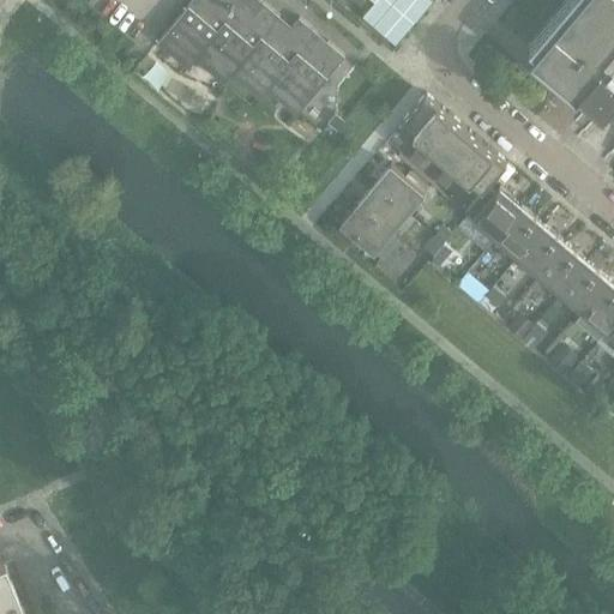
[(300,17),(290,29),(278,18),(281,16),(262,0),(192,0),(180,14),(158,41),(188,66),(197,56),(224,82),(233,72),(262,97),(269,88),(298,112),(345,55),(329,41),(326,43),(314,34),(317,31),(300,17)]
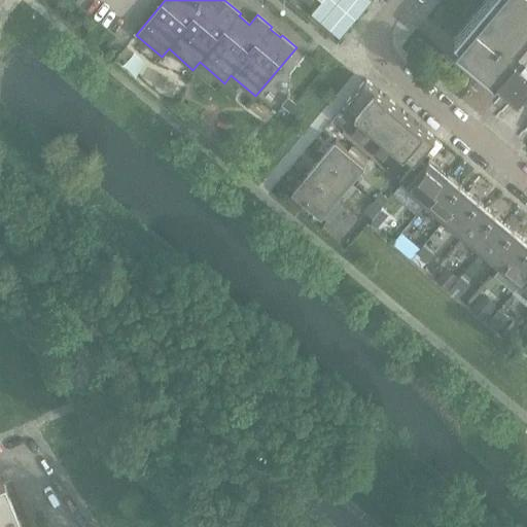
[(321,0),(322,1),(314,9),(312,12),(312,13),(340,37),(350,24),(363,9),(371,0),(321,0)]
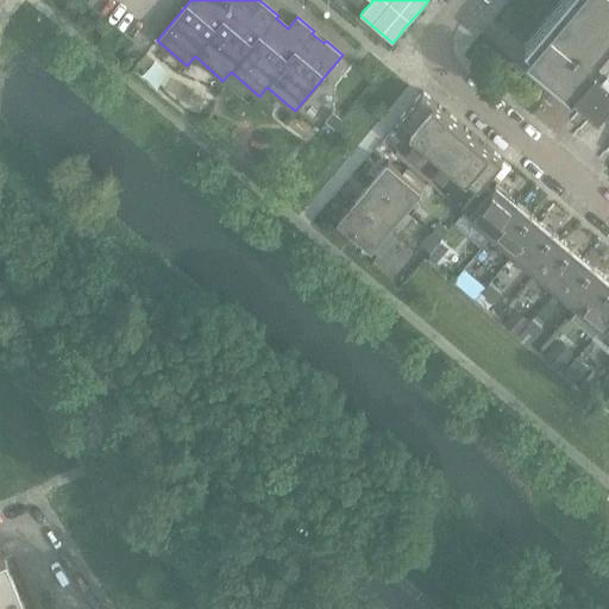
[(608,0),(562,0),(522,46),(575,90),(577,87),(600,106),(606,99),(608,101),(608,0)]
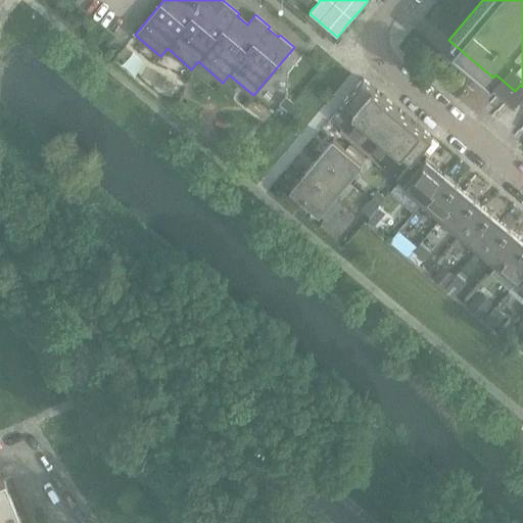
[(362,120),(366,123),(386,99),(363,79),(342,103),(362,120)]
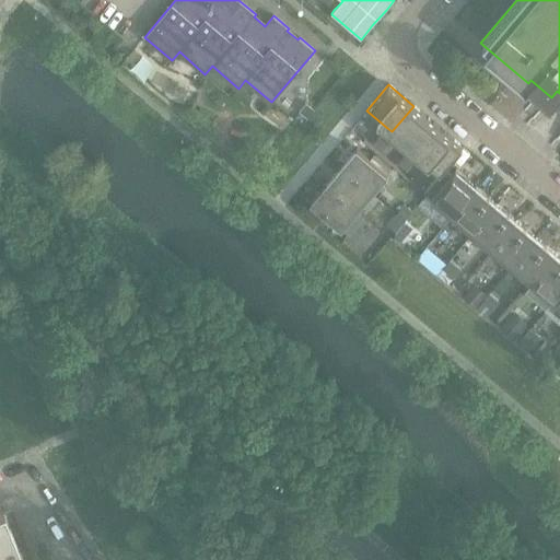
[(306,104),(300,112),(302,114),(307,118),(314,111),(308,105),(306,104)]
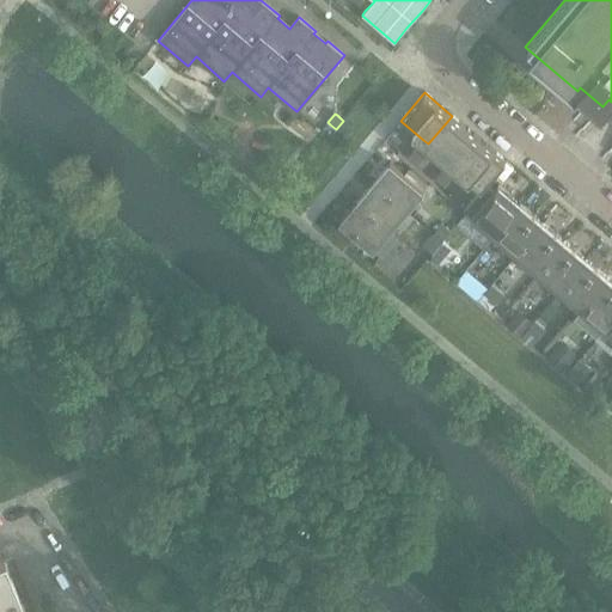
[(478,139),(452,116),(428,144),(432,147),(451,163),(454,166),(478,139)]
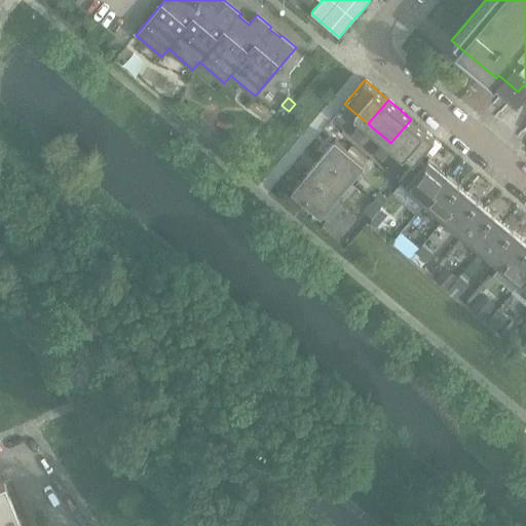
[(435,139),(411,119),(390,143),(395,147),(414,163),(417,158),(435,139)]
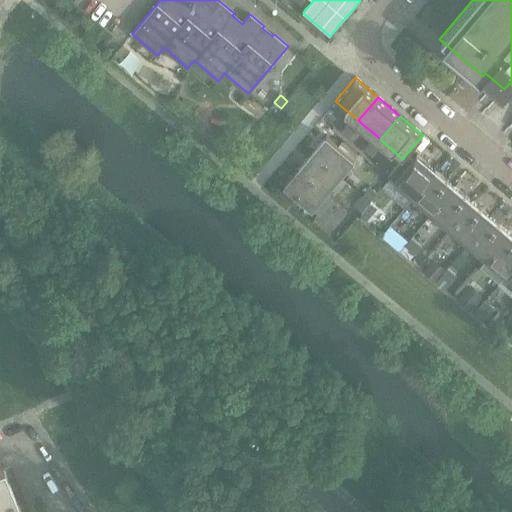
[(354,117),(348,124),(356,130),(361,123),(358,120),(354,117)]
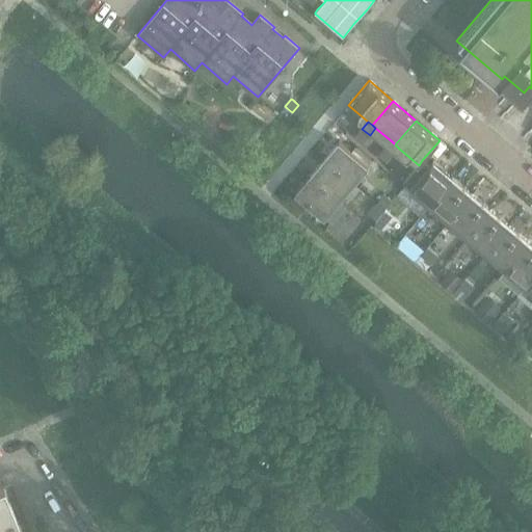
[(362,129),(356,136),(364,142),(370,135),(362,129)]
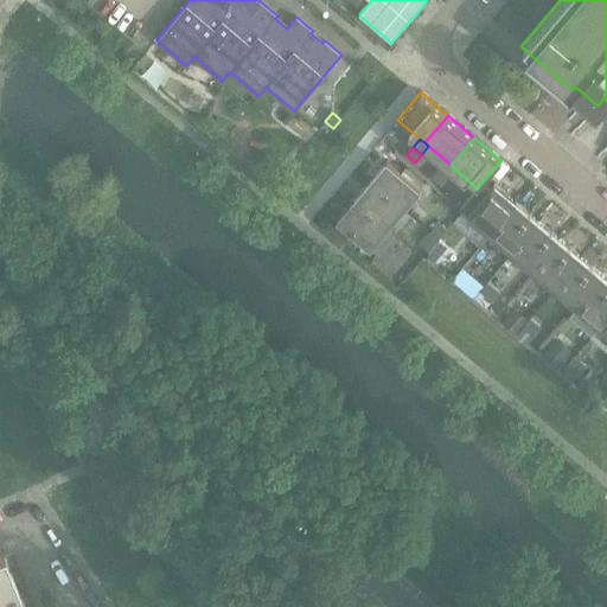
[(387,161),(370,180),(404,209),(421,189),(402,173),(387,161)]
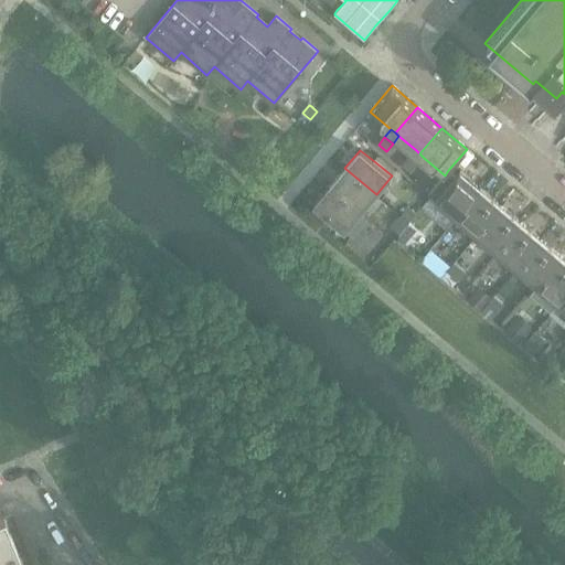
[(416,150),(409,158),(417,164),(424,158),(419,153),(416,150)]
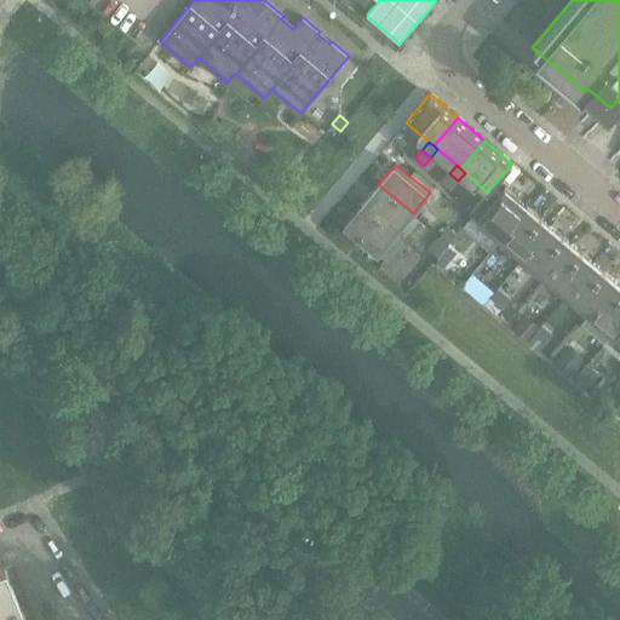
[(415,170),(411,177),(430,193),(435,187),(415,170)]
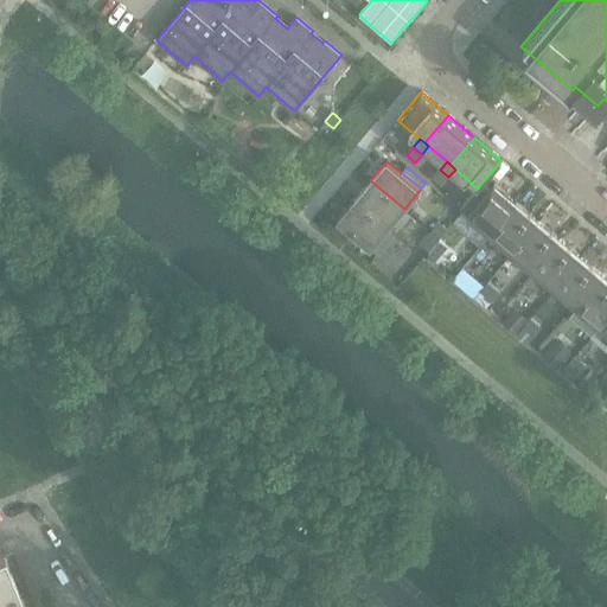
[(440,170),(433,178),(442,185),(448,177),(440,170)]
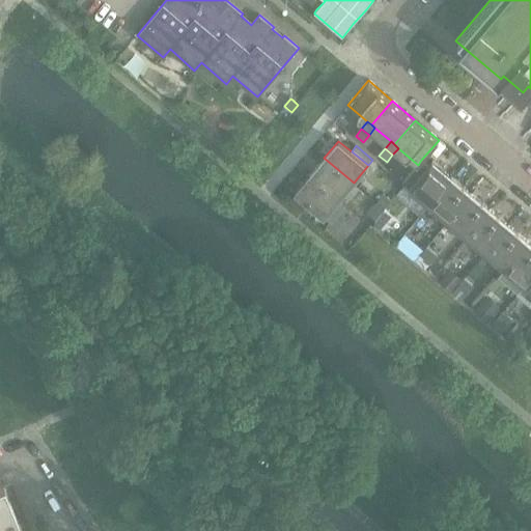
[(324,158),(310,174),(339,199),(354,183),(324,158)]
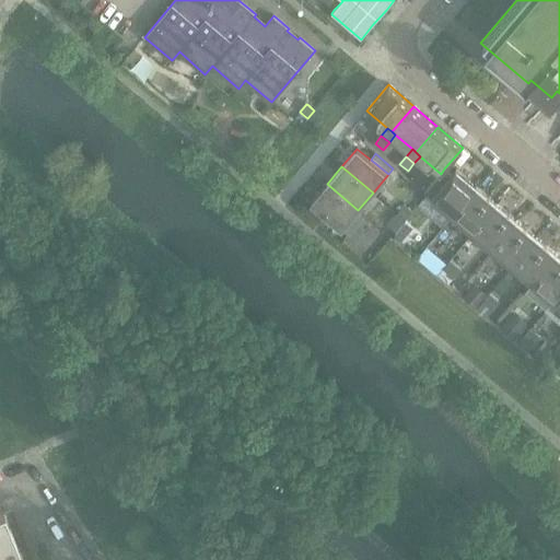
[(428,194),(418,207),(443,228),(453,216),(477,187),(456,170),(452,175),(444,168),(441,174),(426,193),(428,194)]
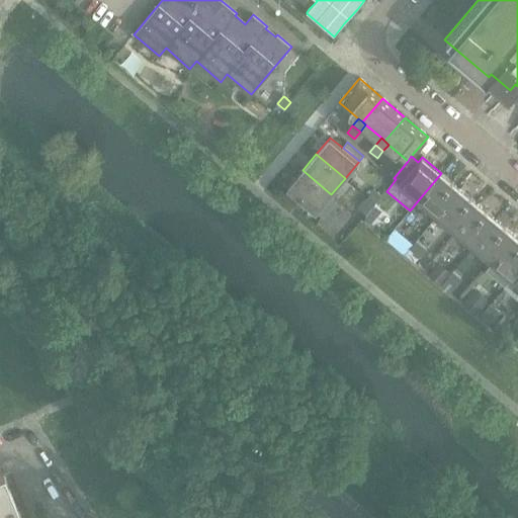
[(273,183),(271,185),(273,187),(282,195),(281,196),(294,207),(295,206),(301,198),(288,187),(303,170),(300,168),(294,175),(285,167),(283,171),(272,183),(273,183)]
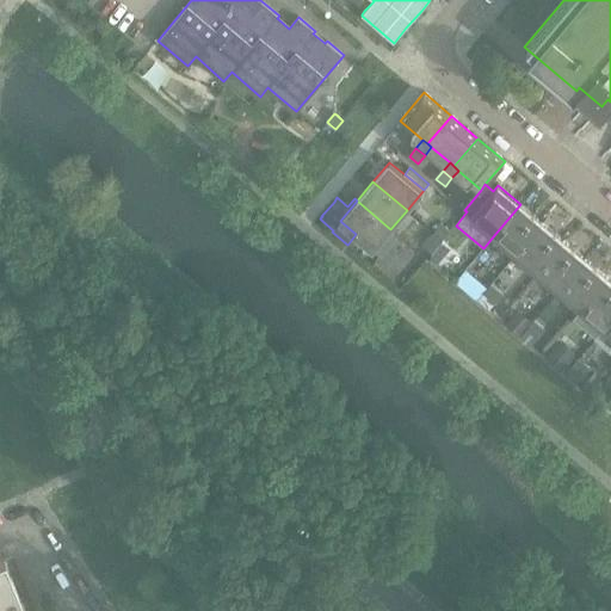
[(356,234),(374,250),(390,229),(357,201),(340,221),(356,234)]
